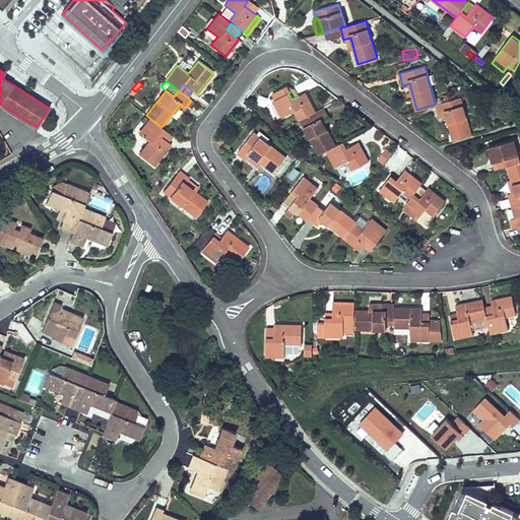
[(316,112),(305,92),(298,96),(291,100),(287,93),(273,101),(282,118),(294,111),(299,121),(300,120),(316,112)]
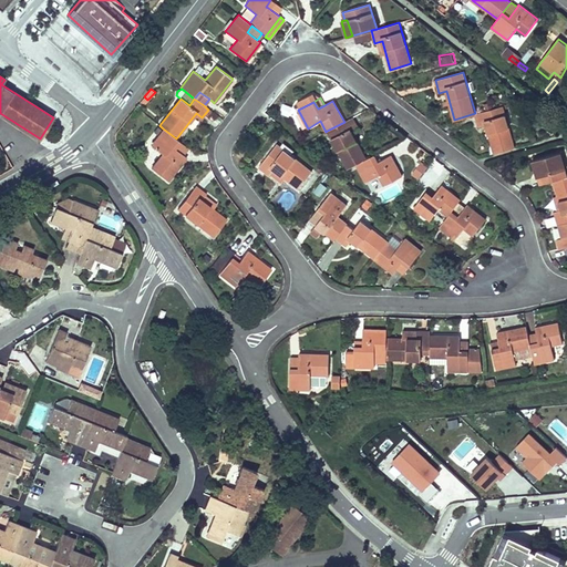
[(515,147),(503,105),(475,113),(478,126),(486,124),(494,153),(515,147)]
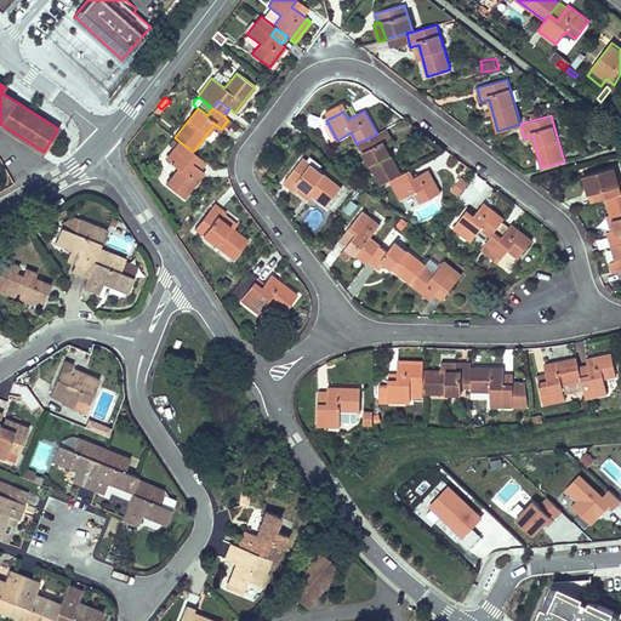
[(358,143),(381,186),(389,180),(402,174),(386,146),(393,141),(386,129),(377,134),(358,143)]
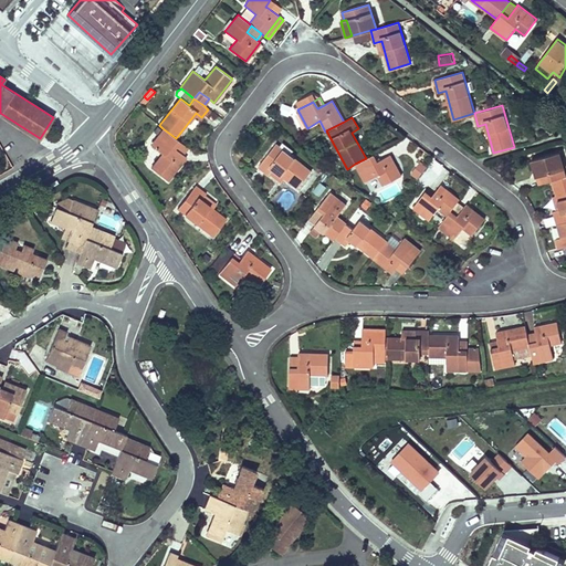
[(152,168),(167,180),(186,157),(181,154),(171,146),(177,139),(176,138),(163,128),(150,145),(163,154),(152,168)]
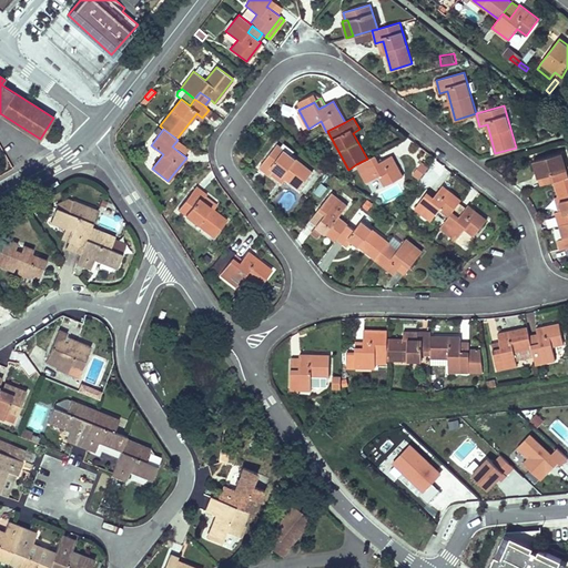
[(178,140),(172,146),(182,154),(188,148),(178,140)]
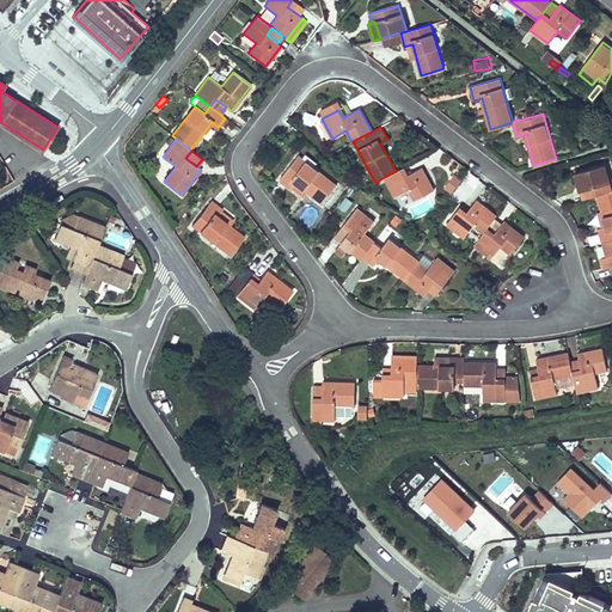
[(337,184),(299,155),(280,179),(291,189),(293,187),(297,182),(308,193),(323,203),(337,184)]
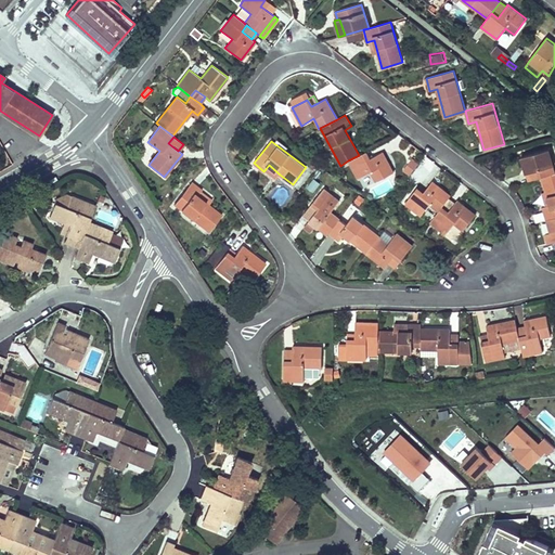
[(526,172),(528,181),(541,177),(554,172),(549,149),(524,156),(528,171),(526,172)]
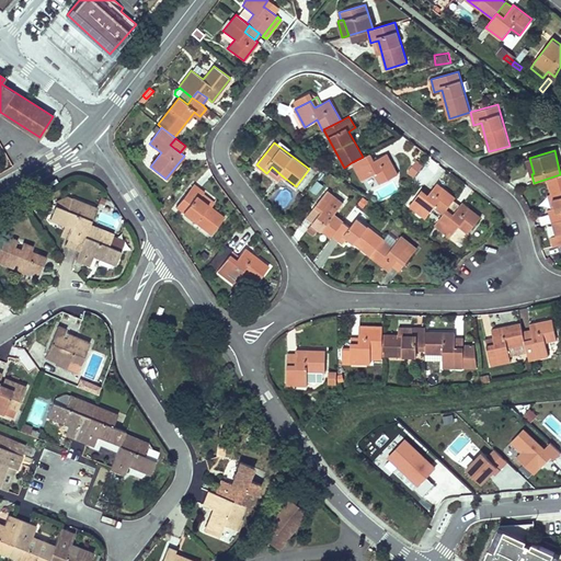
[(352,162),(362,181),(375,174),(380,184),(398,174),(387,153),(374,160),(371,161),(367,155),(363,157),(352,162)]
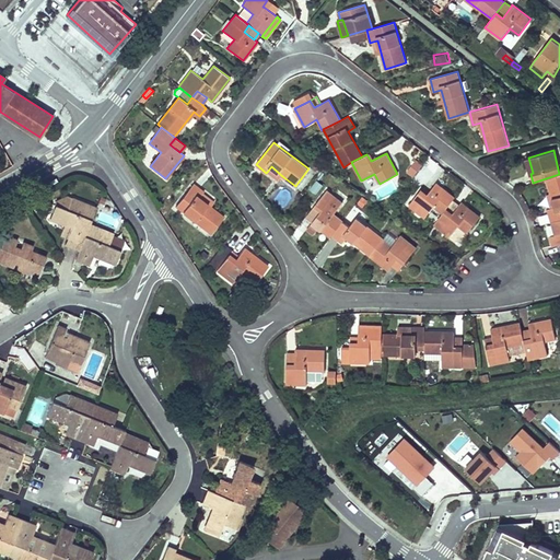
[(416,177),(422,162),(415,158),(407,173),(416,177)]
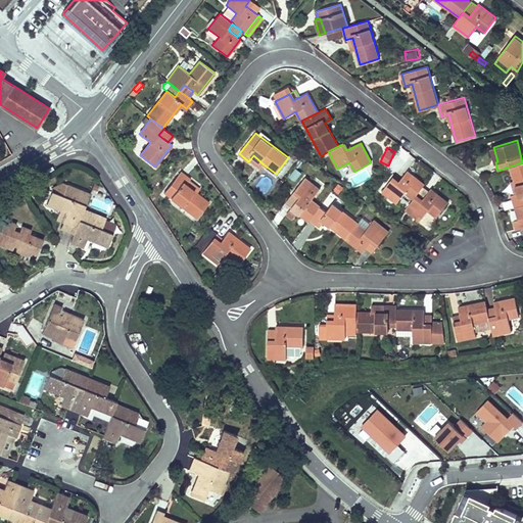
[(262,168),(264,164),(253,155),(250,159),(262,168)]
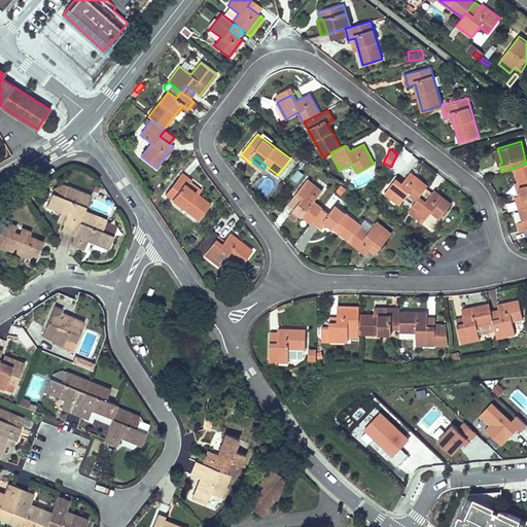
[(519,182),(522,195),(520,196),(516,197),(519,209),(526,206),(526,164),(514,168),(519,182)]
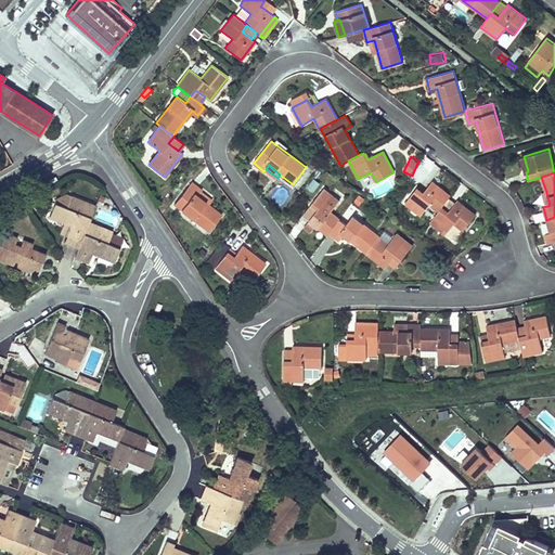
[(422,194),(415,190),(405,203),(421,216),(429,204),(438,211),(440,208),(449,197),(451,195),(433,181),(424,192),(422,194)]
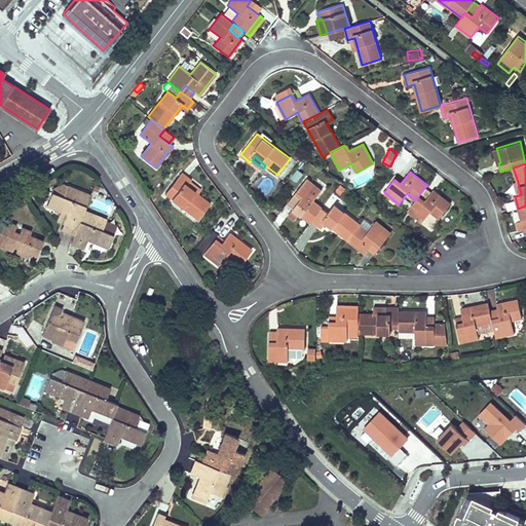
[(191,180),(181,173),(164,193),(197,219),(210,203),(197,194),(187,186),(189,182),(191,180)]
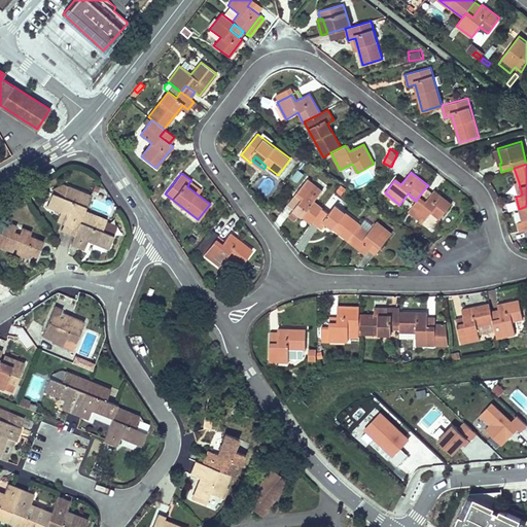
[(322,190),(308,179),(297,191),(304,197),(294,208),(289,215),(295,220),(300,214),(311,222),(313,221),(322,208),(314,201),(322,190)]
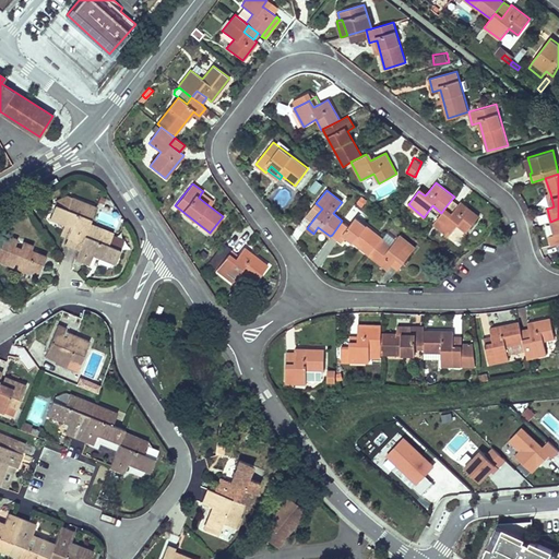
[(213,202),(201,193),(199,198),(210,206),(213,202)]
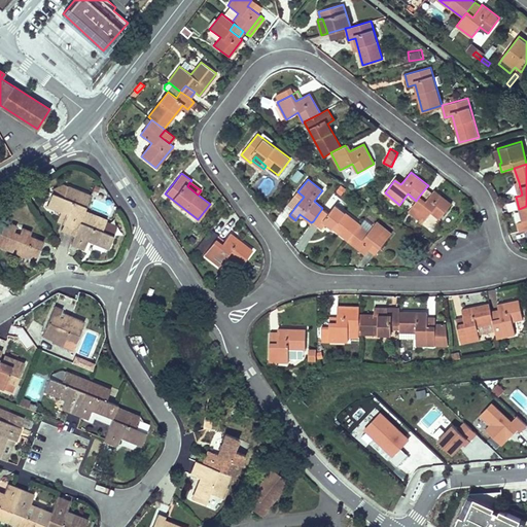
[(67,186),(63,185),(54,189),(51,192),(63,197),(67,186)]
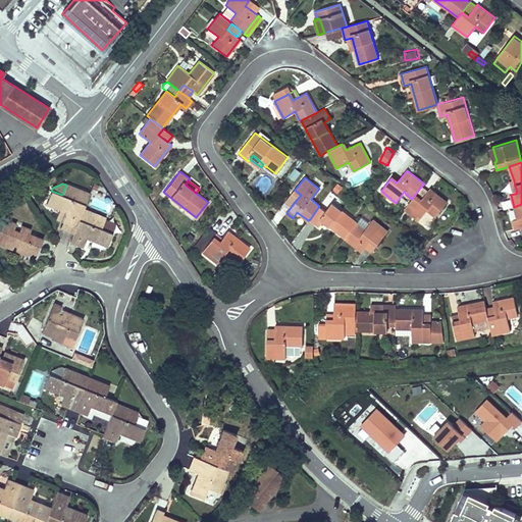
[(89,193),(66,185),(62,195),(51,191),(46,203),(59,209),(56,218),(63,220),(69,223),(70,220),(76,223),(83,208),(89,193)]
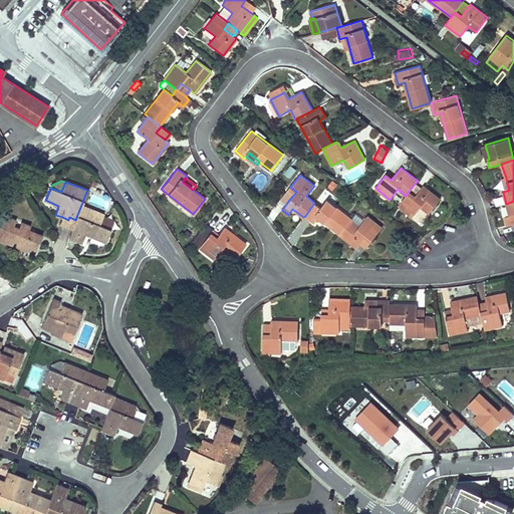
[(422,188),(416,183),(408,193),(414,198),(422,188)]
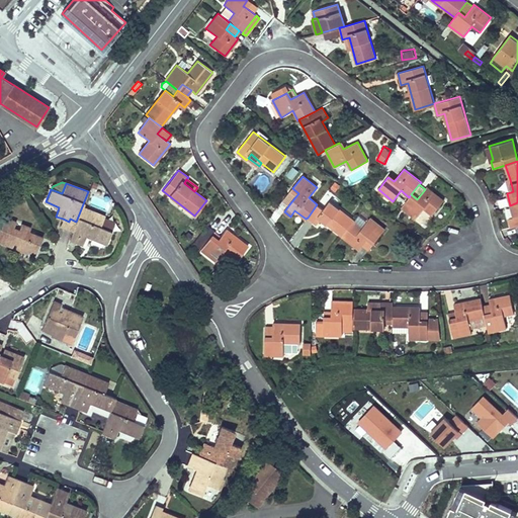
[(417,199),(411,194),(409,197),(401,207),(416,219),(424,208),(432,214),(444,200),(427,187),(425,189),(417,199)]
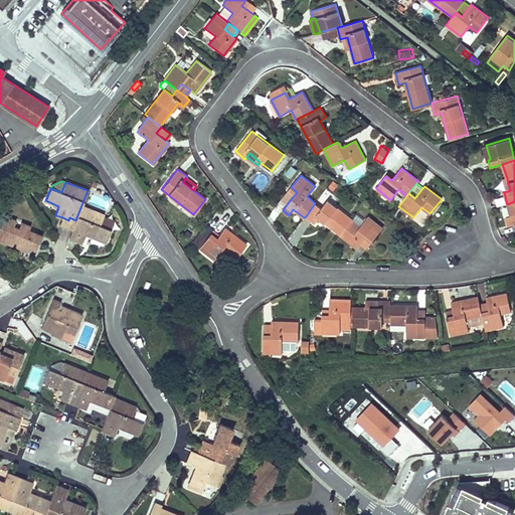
[(297,192),(291,187),(282,199),(288,203),(297,192)]
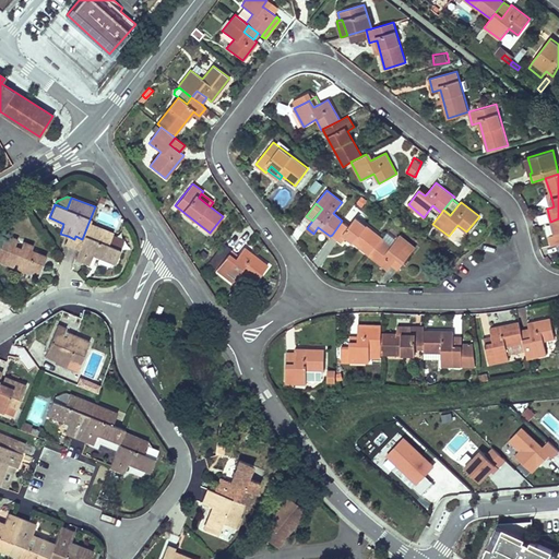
[(348,226),(342,221),(332,235),(342,242),(346,236),(370,254),(382,239),(382,238),(356,217),(348,226)]
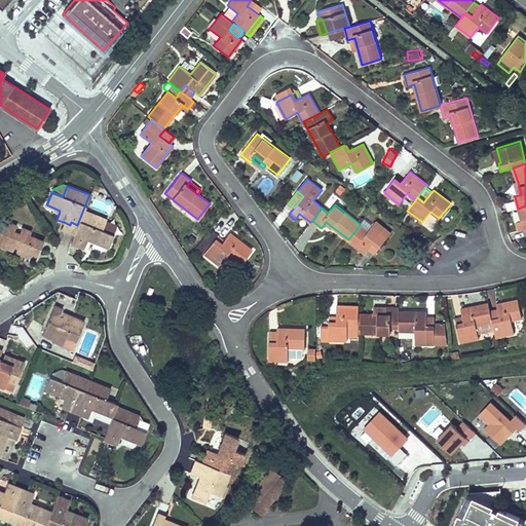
[(525,205),(518,209),(521,221),(517,222),(519,230),(525,228),(525,205)]
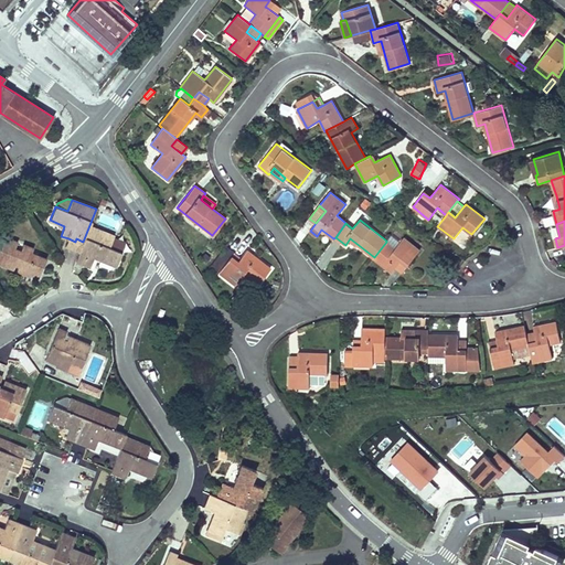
[(75,262),(89,267),(94,257),(93,255),(95,254),(97,255),(99,258),(108,263),(116,266),(121,252),(120,252),(109,247),(113,238),(114,235),(89,225),(83,242),(80,252),(75,262)]
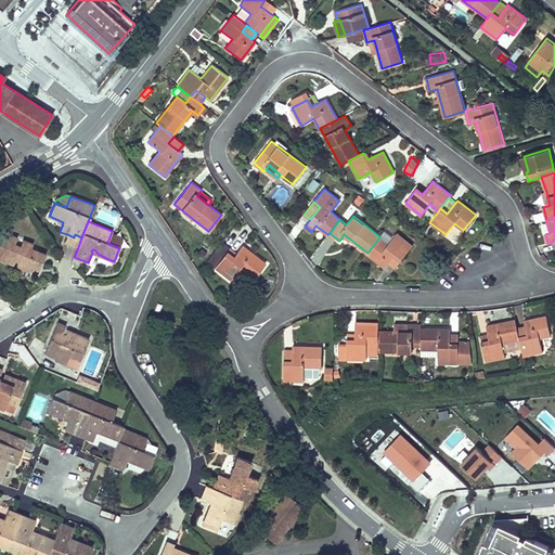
[(447,236),(456,243),(464,231),(454,224),(447,236)]
